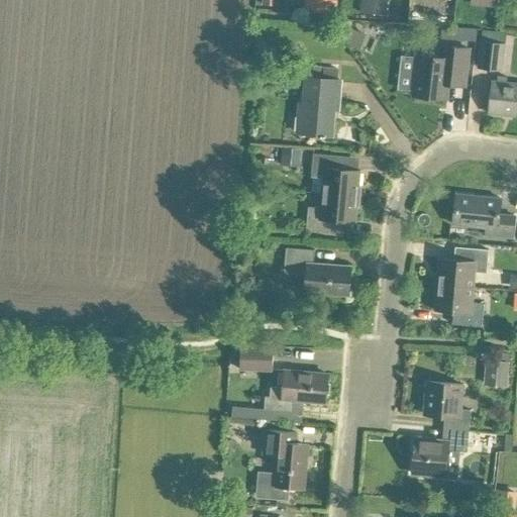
[(304,0),(304,13),(336,16),(337,0),(304,0)]
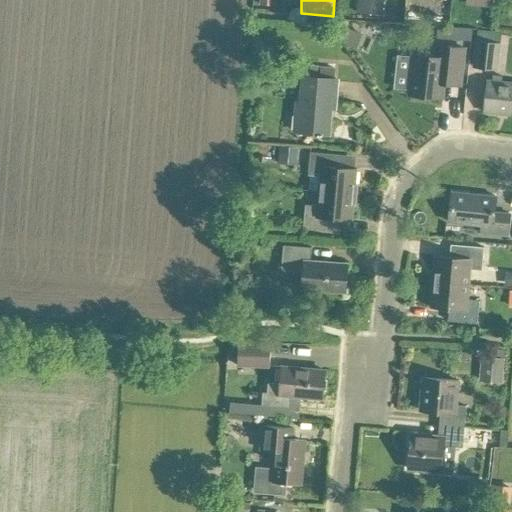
[(383,0),(357,0),(357,12),(382,15),(383,0)]
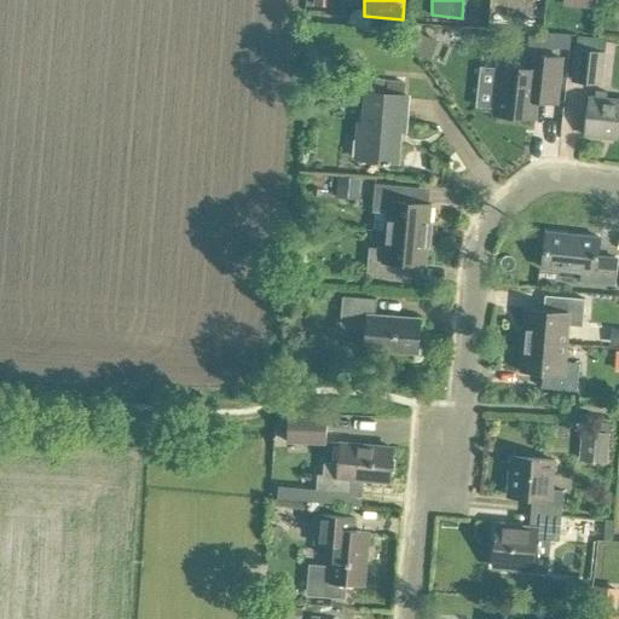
[(570,50),(571,35),(530,32),(528,46),(570,50)]
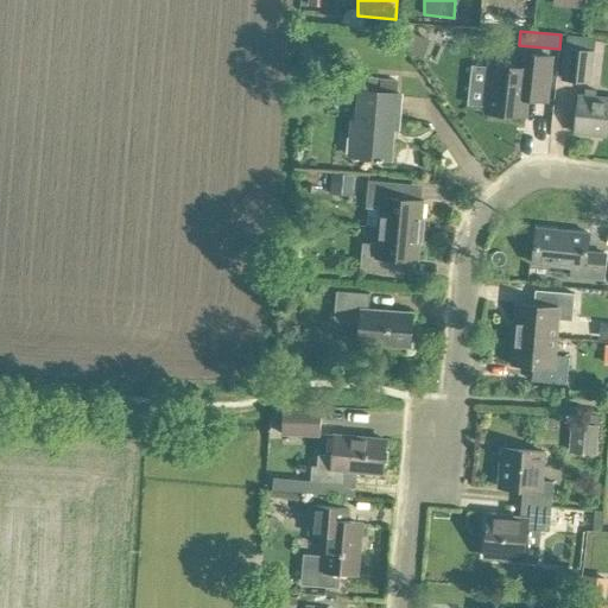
[(561,81),(591,84),(595,52),(594,51),(595,39),(567,36),(561,81)]
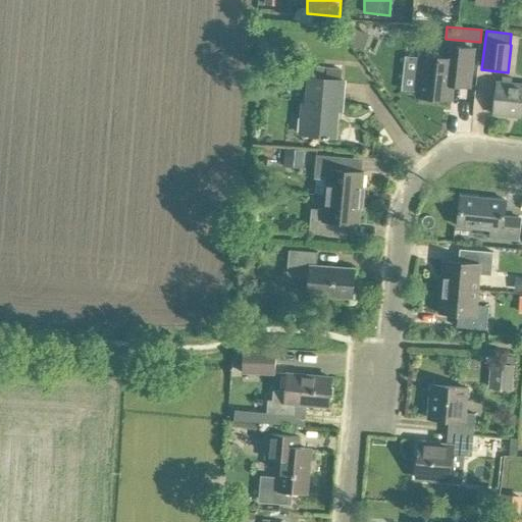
[(422,55),(418,97),(452,100),(453,86),(471,88),(475,49),(445,46),(444,58),(422,55)]
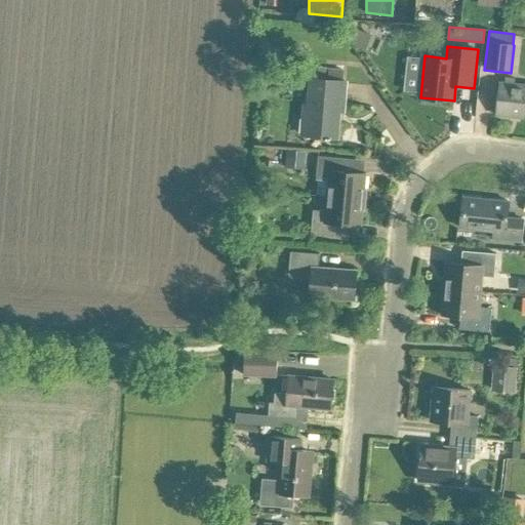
[(339,110),(344,111),(346,81),(311,78),(309,106),(305,106),(303,134),(336,137),(339,110)]
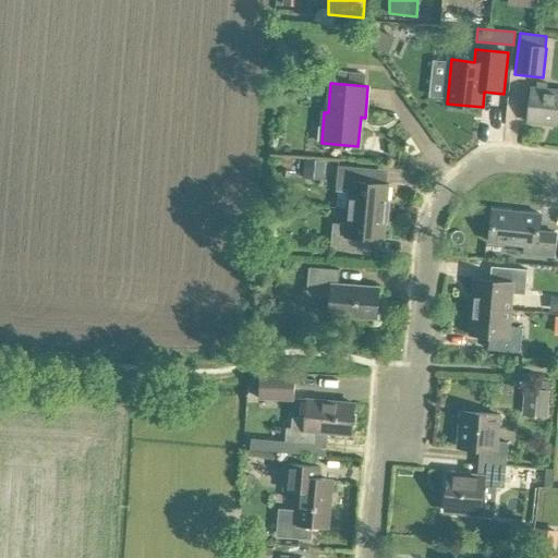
[(544,120),(557,122),(557,91),(532,87),(528,122),(543,124),(544,120)]
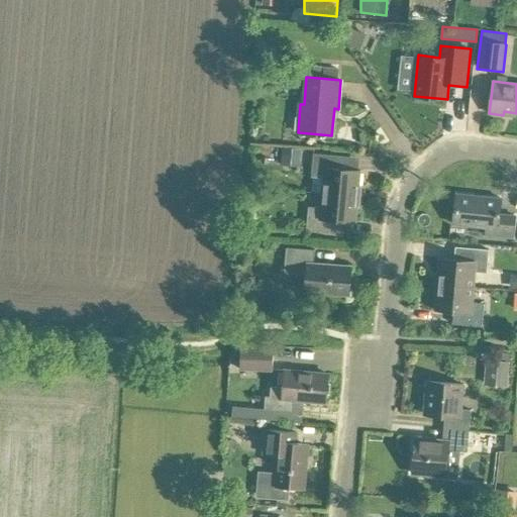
[(300,168),(302,149),(282,146),(280,165),(300,168)]
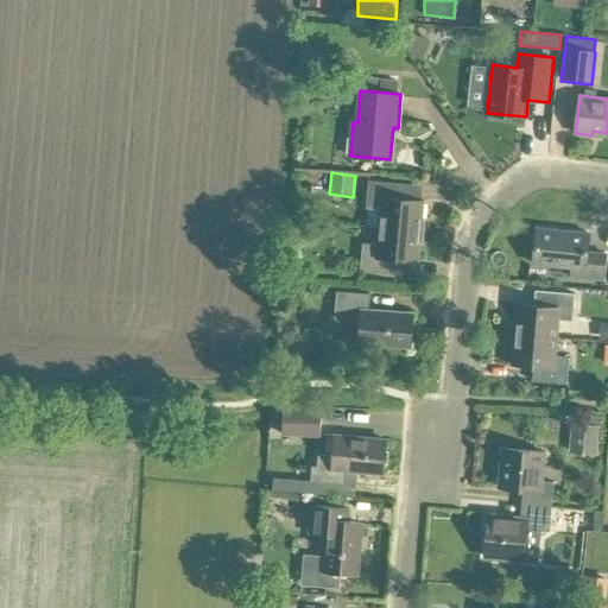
[(368,181),(366,208),(368,208),(366,226),(379,227),(420,230),(424,201),(401,198),(404,183),(368,181)]
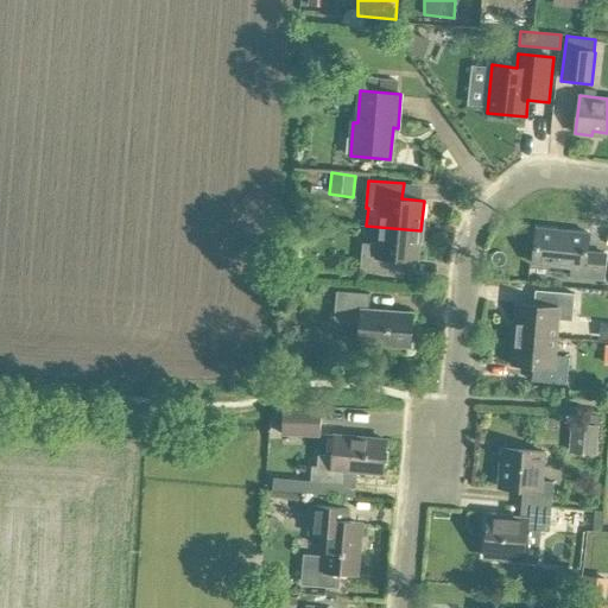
[(379,227),(377,245),(362,244),(360,271),(394,274),(396,260),(418,261),(420,230),(379,227)]
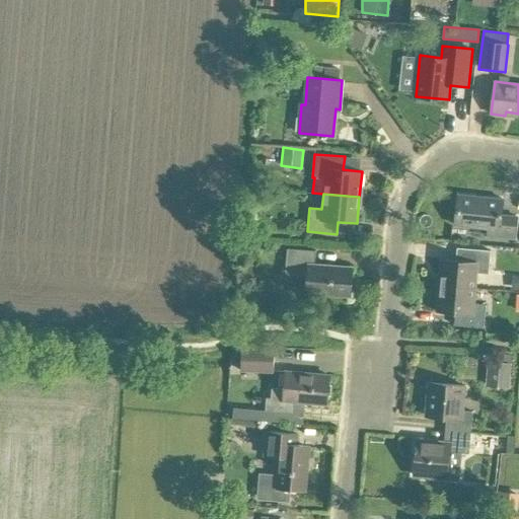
[(488,236),(515,239),(517,217),(501,215),(503,199),(458,195),(455,225),(489,228),(488,236)]
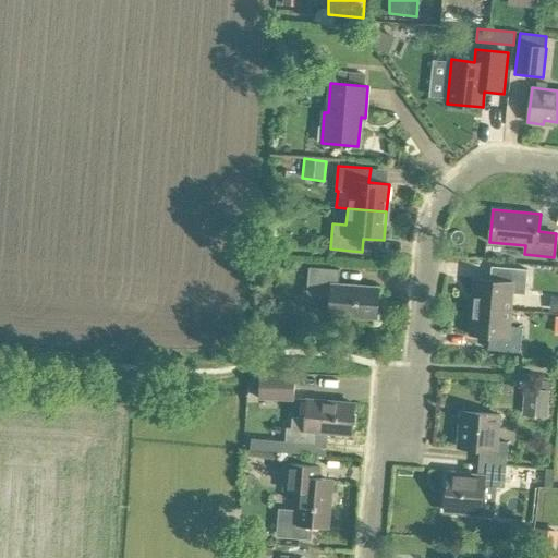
[(472,306),(511,310),(512,293),(525,294),(528,269),(492,266),(490,279),(474,278),(472,306)]
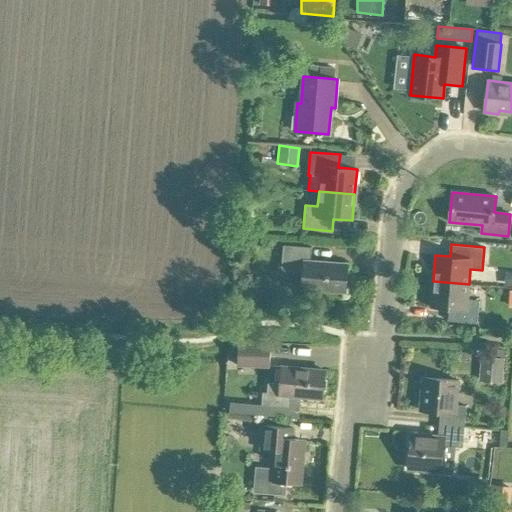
[(346,292),(348,264),(310,261),(311,247),(283,245),(281,271),(303,273),(302,289),(346,292)]
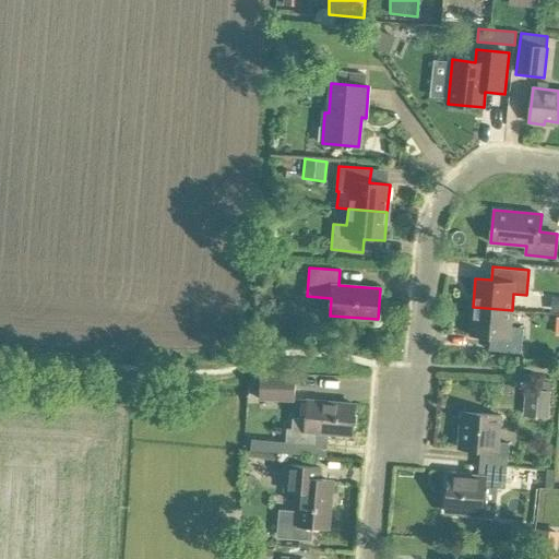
[(512,310),(473,307),(471,335),(490,336),(489,351),(521,353),(523,328),(510,326),(512,310)]
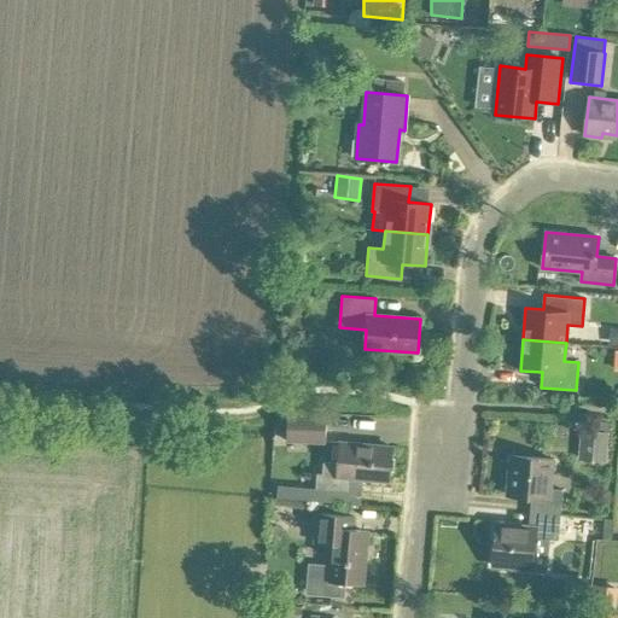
[(287,442),(326,443),(327,413),(289,412),(287,442)]
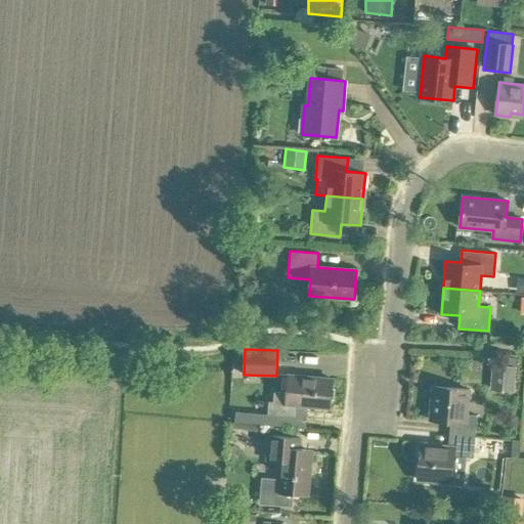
[(490,391),(514,393),(516,367),(492,365),(490,391)]
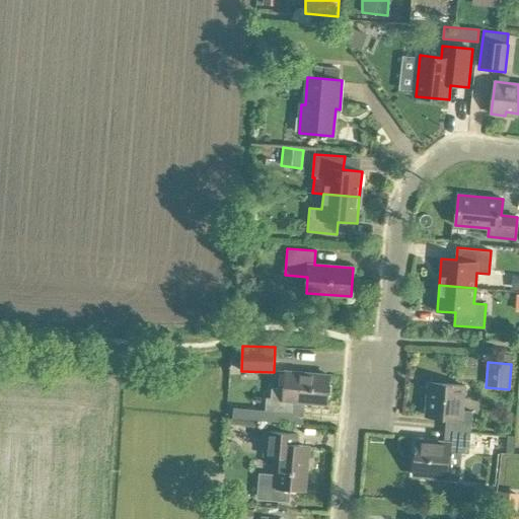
[(272,387),(271,398),(267,398),(266,411),(235,408),(233,421),(269,424),(269,422),(302,425),(304,402),(325,404),(328,375),(288,371),(286,389),(272,387)]
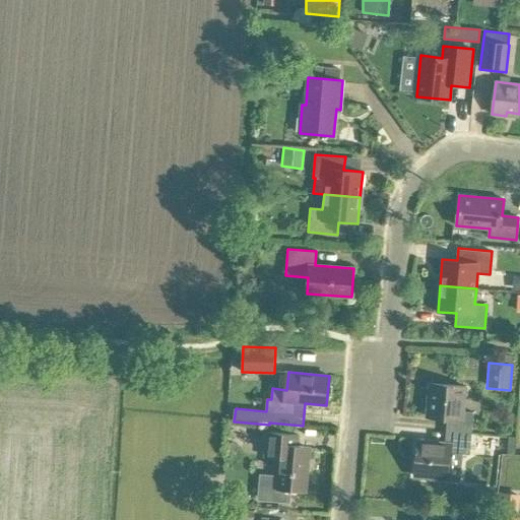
[(447,431),(472,433),(473,412),(463,411),(466,387),(430,384),(427,415),(448,417),(447,431)]
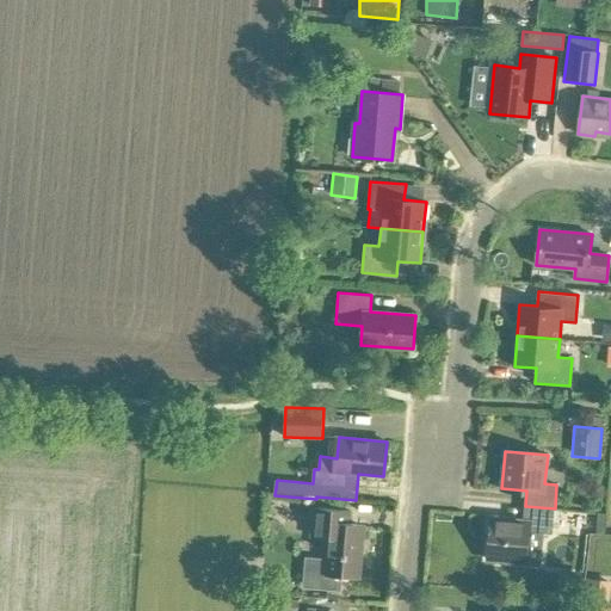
[(555,508),(525,506),(524,520),(492,517),(488,560),(525,563),(529,531),(553,534),(555,508)]
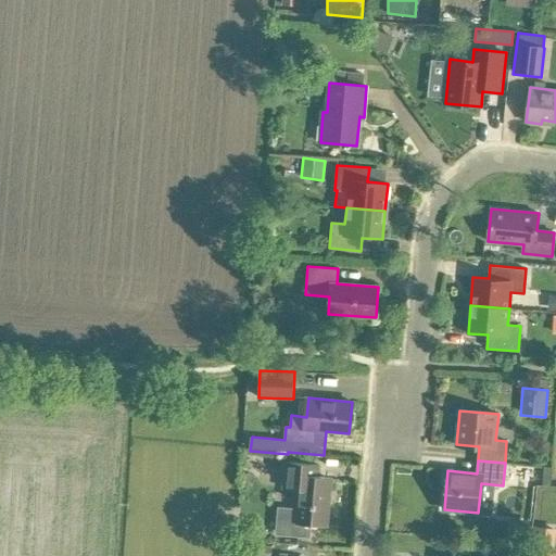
[(299,489),(298,509),(282,508),(279,512),(277,530),(280,534),(305,535),(310,532),(311,521),(328,523),(331,480),(318,479),(319,465),(286,463),(283,488),(299,489)]
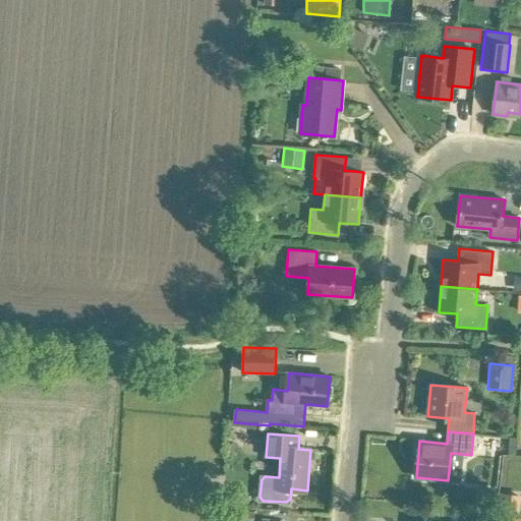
[(476,490),(474,506),(497,508),(498,493),(476,490)]
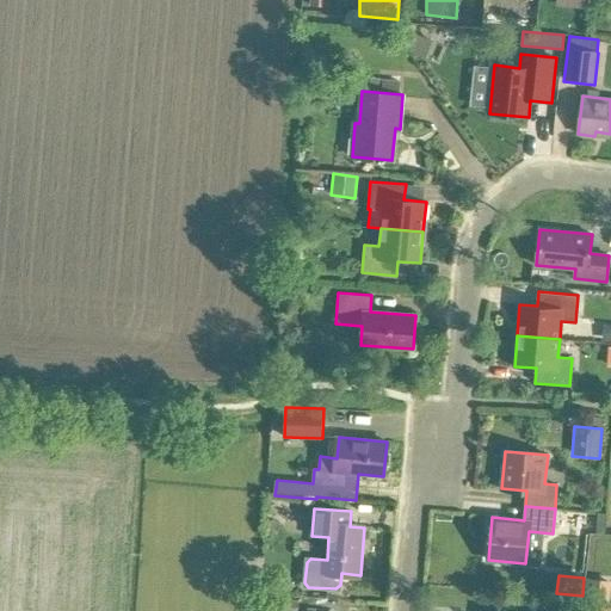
[(606,610),(610,580),(587,578),(584,610),(606,610)]
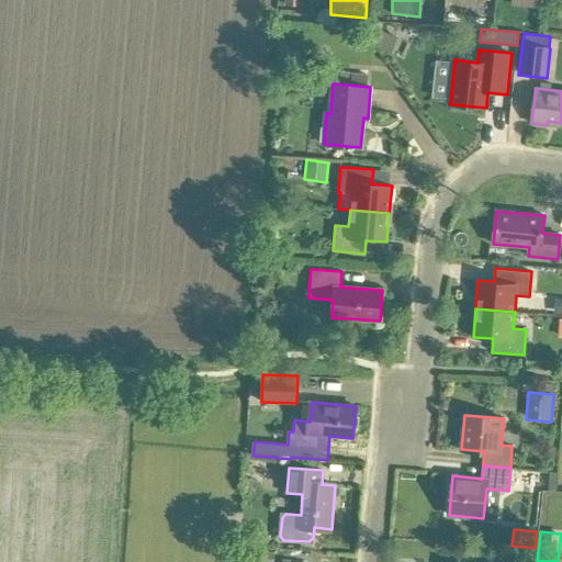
[(273,561),(274,551),(258,550),(257,561),(273,561)]
